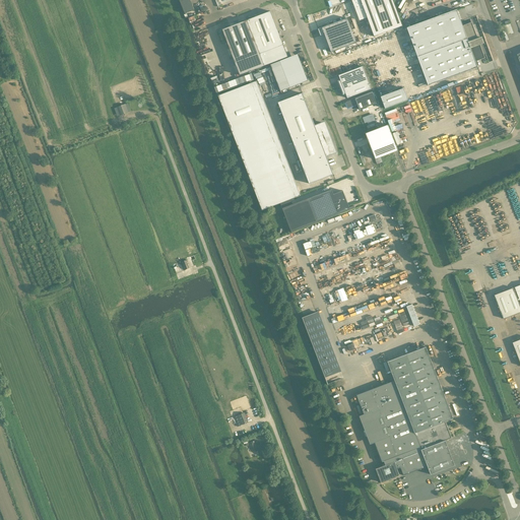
[(194,10),(189,0),(179,0),(185,14),(194,10)]
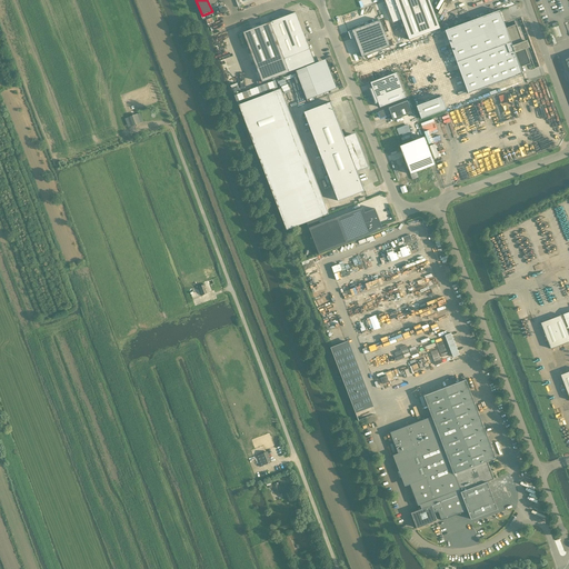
[(385,0),(392,22),(401,19),(409,40),(440,29),(429,0),(385,0)]
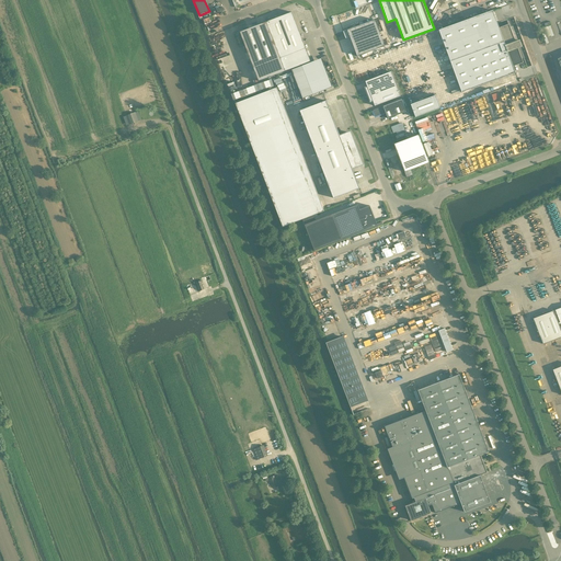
[(499,27),(492,10),(438,30),(461,92),(515,72),(513,67),(523,63),(522,59),(524,58),(519,47),(522,46),(518,41),(517,41),(517,38),(514,39),(508,24),(499,27)]
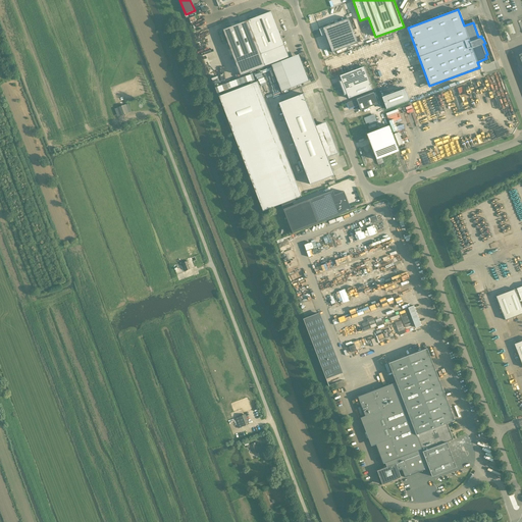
[(247,20),(222,30),(241,75),(265,66),(289,57),(271,11),(247,20)]
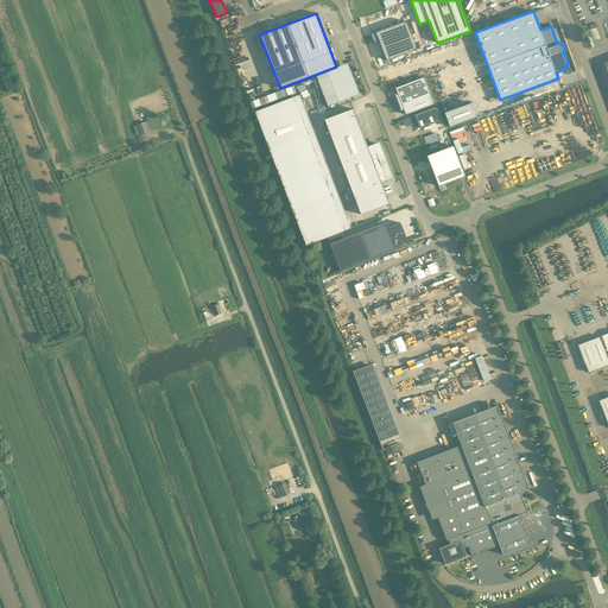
[(388,59),(417,50),(406,21),(371,33),(374,44),(381,42),(388,59)]
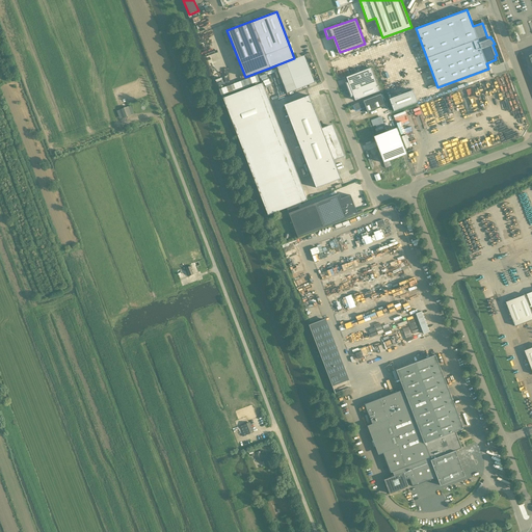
[(354,100),(379,91),(370,68),(346,77),(348,82),(346,83),(351,96),(352,95),(354,100)]
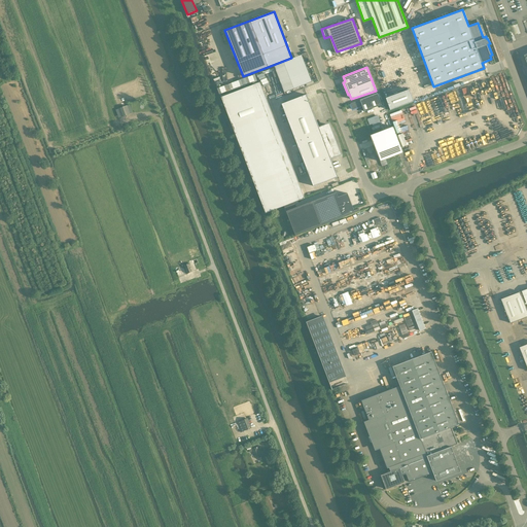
[(255,84),(221,97),(266,213),(283,206),(300,200),(255,84)]
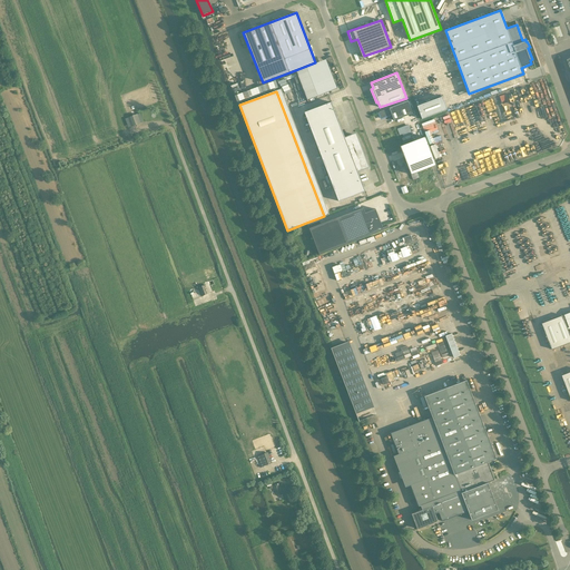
[(442,97),(416,106),(422,119),(446,110),(442,97)]
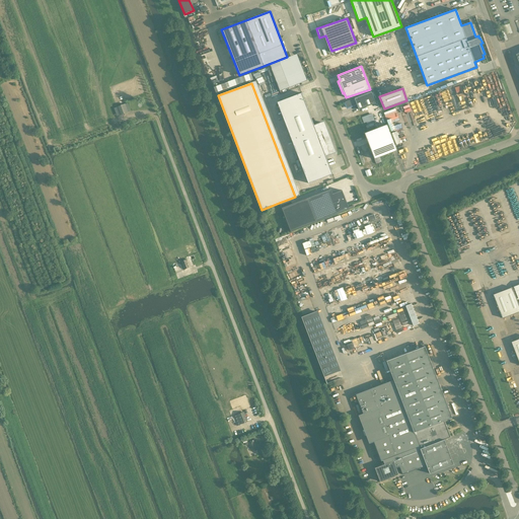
[(345,101),(347,107),(356,104),(358,109),(375,103),(371,91),(345,101)]
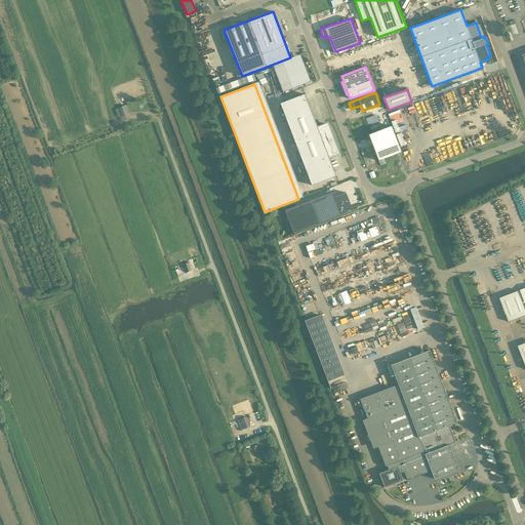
[(305,94),(280,104),(312,186),(336,176),(328,156),(336,153),(333,147),(335,147),(327,124),(318,128),(305,94)]
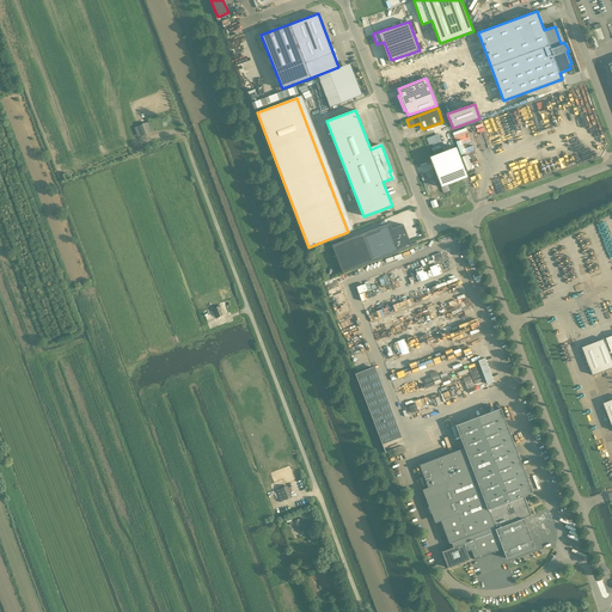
[(141,135),(151,132),(147,122),(138,126),(141,135)]
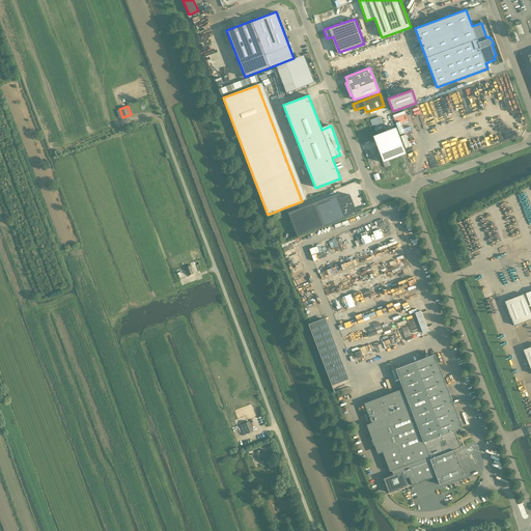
[(383,163),(406,154),(396,128),(372,136),(383,163)]
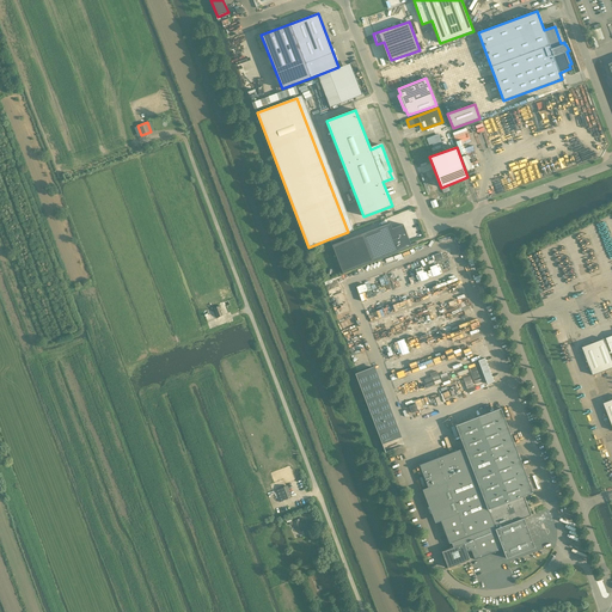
[(392,228),(390,222),(331,245),(343,274),(411,248),(403,225),(392,228)]
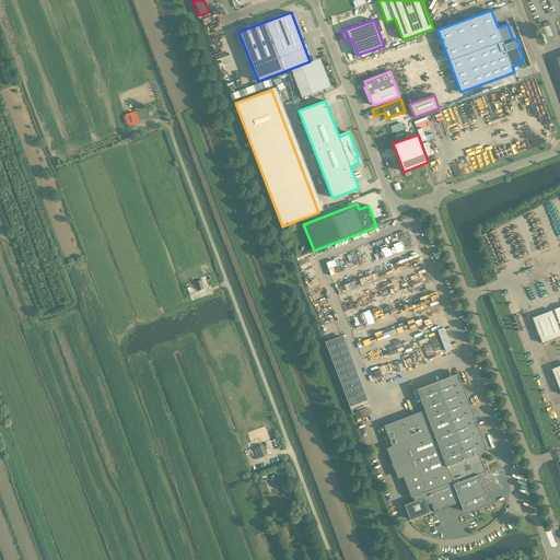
[(199,290),(205,288),(201,280),(196,282),(199,290)]
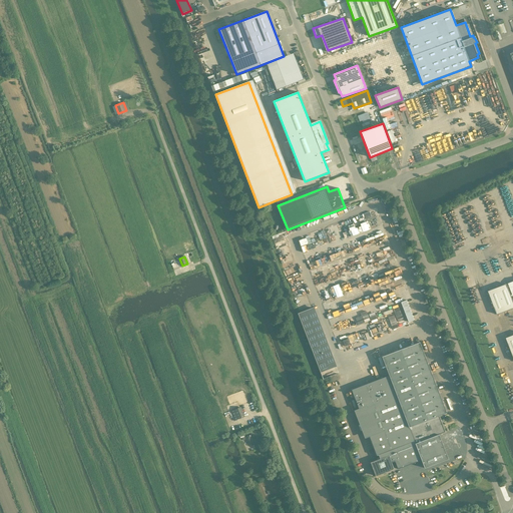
[(512,303),(506,286),(488,293),(497,315),(512,308),(512,303)]
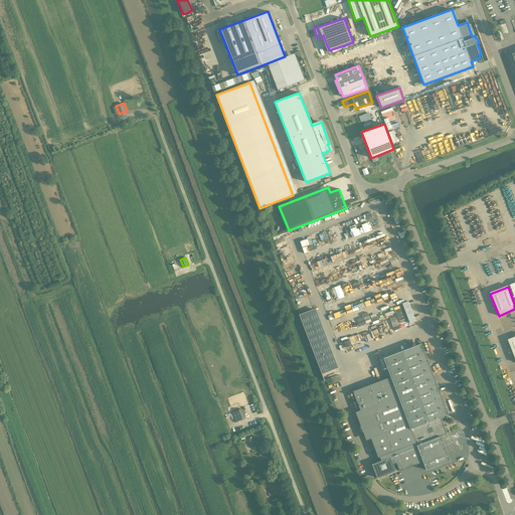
[(409,328),(421,323),(408,288),(397,292),(409,328)]
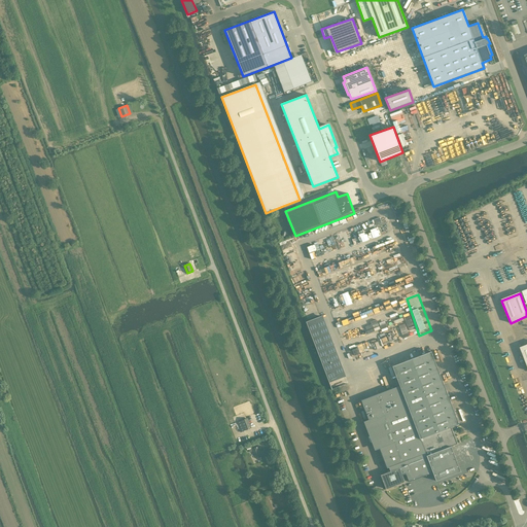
[(459,424),(431,351),(392,366),(399,386),(361,400),(387,468),(389,467),(390,471),(381,476),(386,489),(405,482),(401,476),(406,473),(409,482),(432,472),(435,481),(460,471),(451,447),(457,444),(451,427),(459,424)]
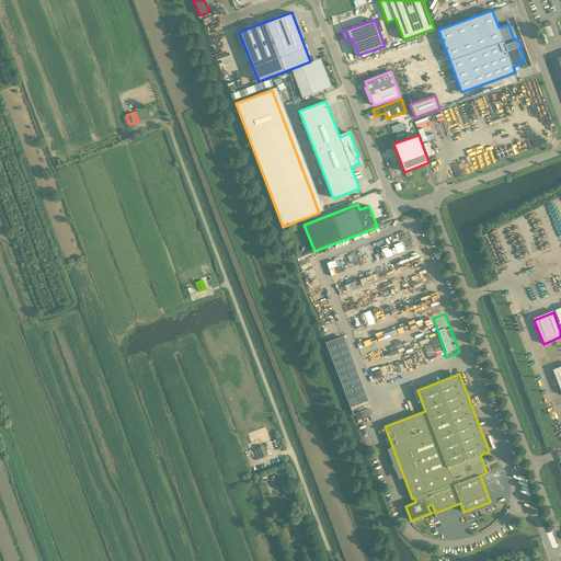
[(256,460),(266,456),(263,446),(252,449),(256,460)]
